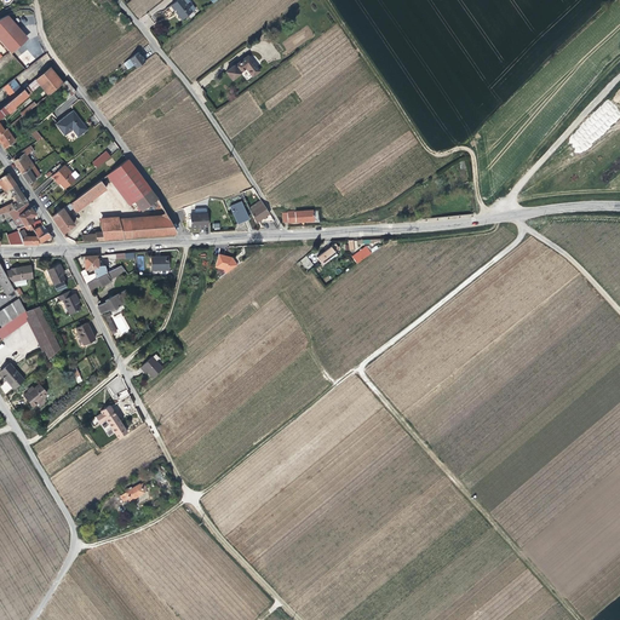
[(177,12),(178,13),(188,6),(182,0),(176,0),(170,6),(176,12),(177,12)]
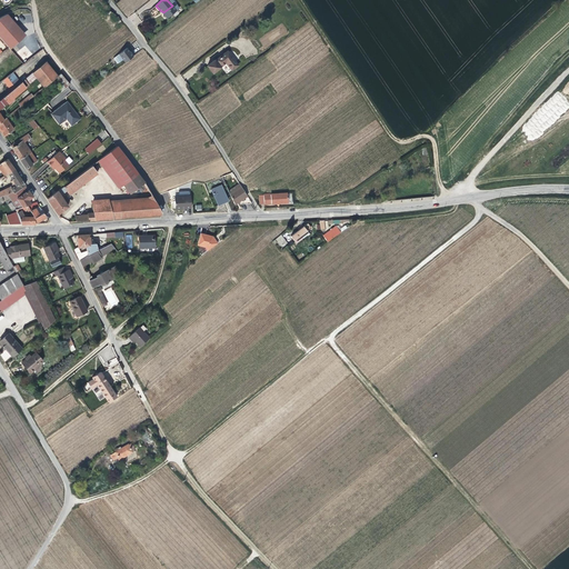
[(166,16),(175,9),(172,6),(163,12),(166,16)]
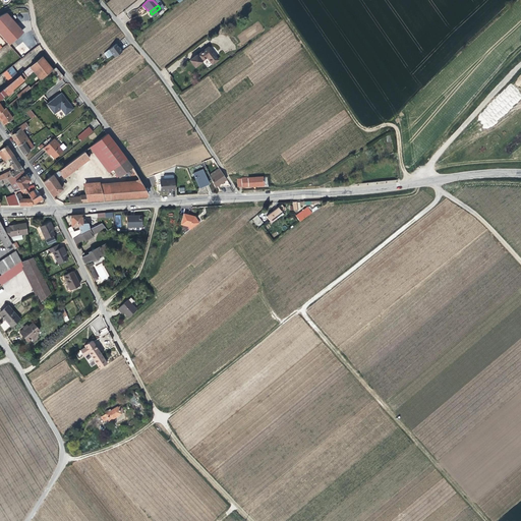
[(0,14),(0,37),(7,45),(18,35),(14,30),(13,23),(4,13),(0,14)]
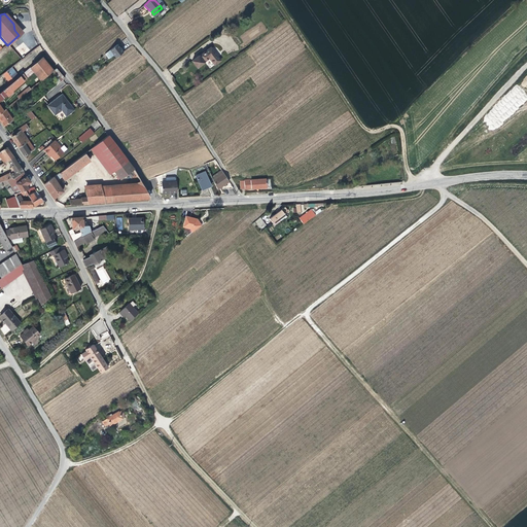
[(132,18),(129,21),(126,18),(121,21),(129,30),(137,24),(132,18)]
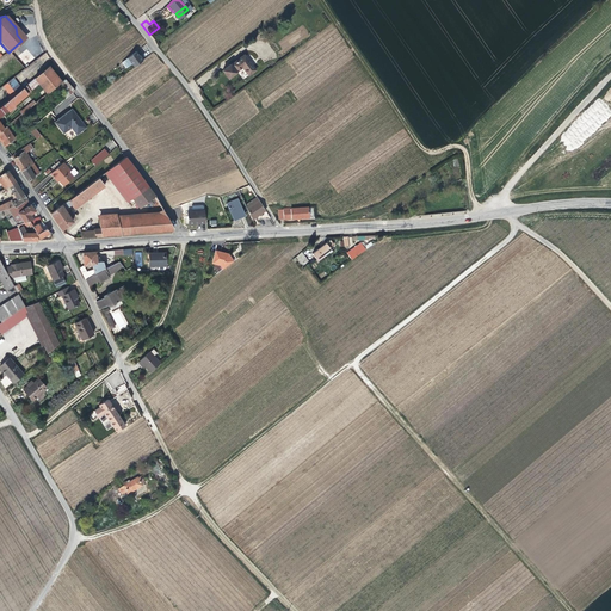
[(133,68),(141,62),(134,53),(125,60),(133,68)]
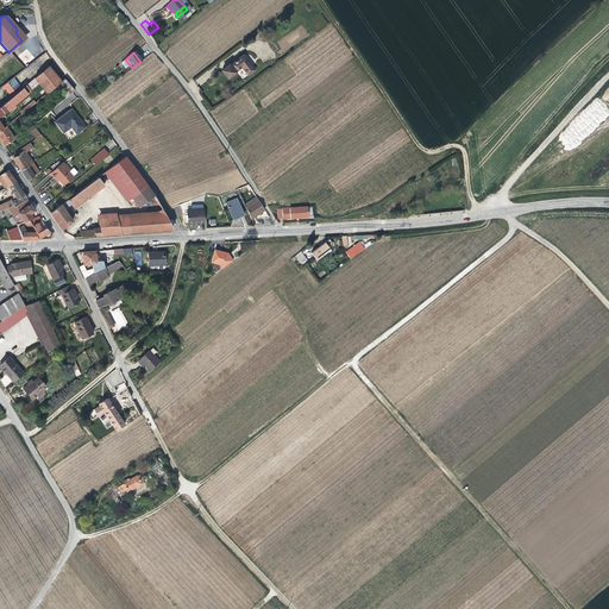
[(243,75),(249,70),(238,55),(225,64),(231,71),(237,67),(243,75)]
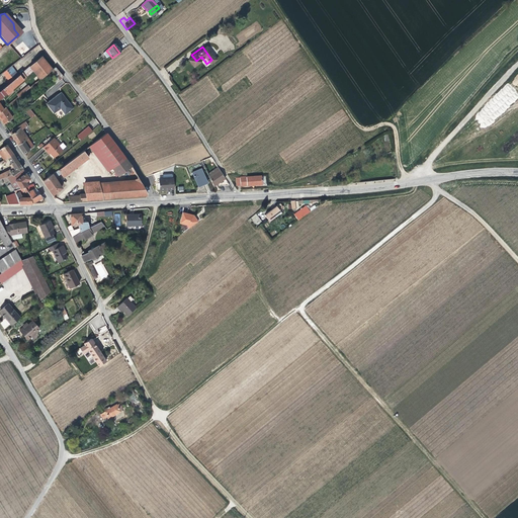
[(51,70),(54,68),(42,55),(39,57),(51,70)]
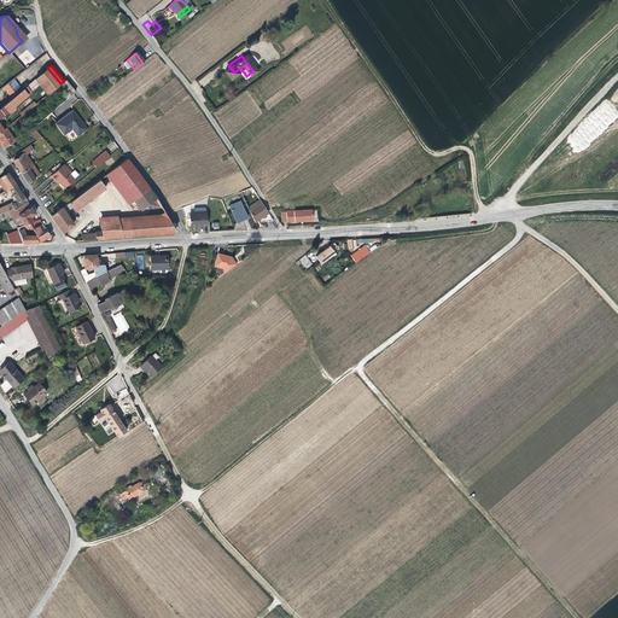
[(33,80),(46,95),(59,85),(60,83),(47,68),(33,80)]
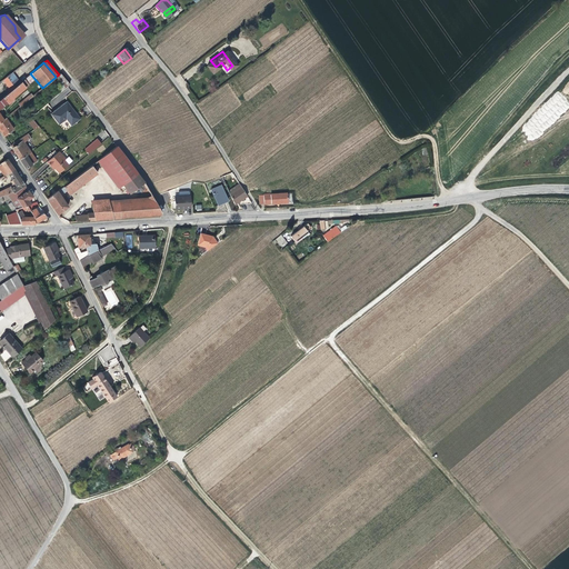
[(56,77),(55,78),(60,86),(62,89),(68,85),(59,75),(56,77)]
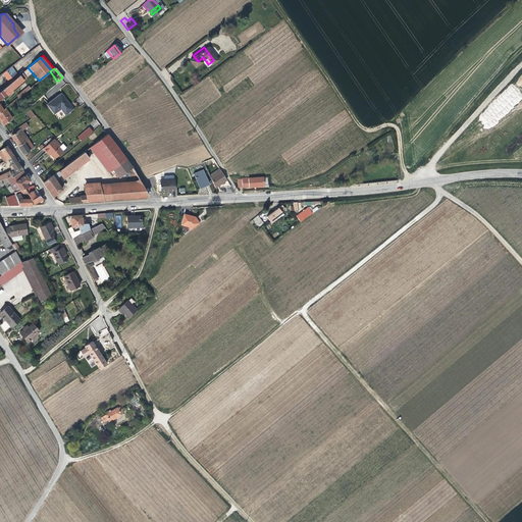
[(1,74),(8,84),(11,82),(7,75),(11,72),(8,69),(1,74)]
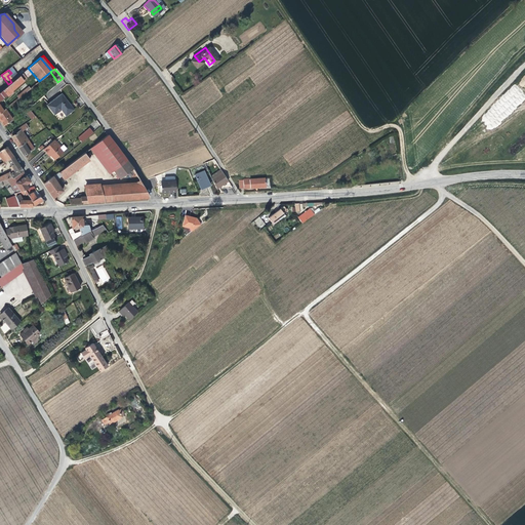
[(25,79),(21,74),(11,82),(8,84),(0,91),(0,113),(1,112),(0,109),(0,99),(5,95),(6,96),(10,93),(11,91),(25,79)]
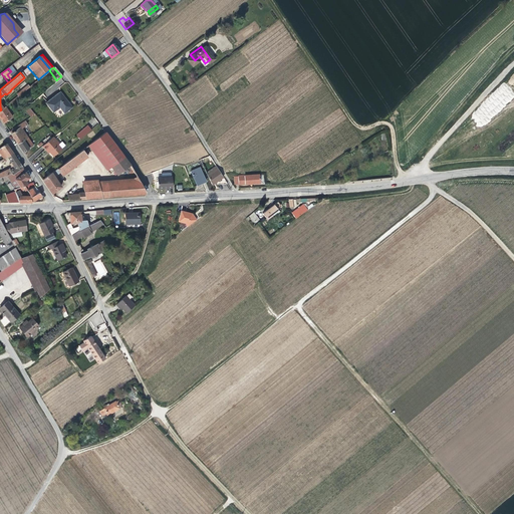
[(28,87),(26,85),(21,90),(15,94),(17,96),(28,87)]
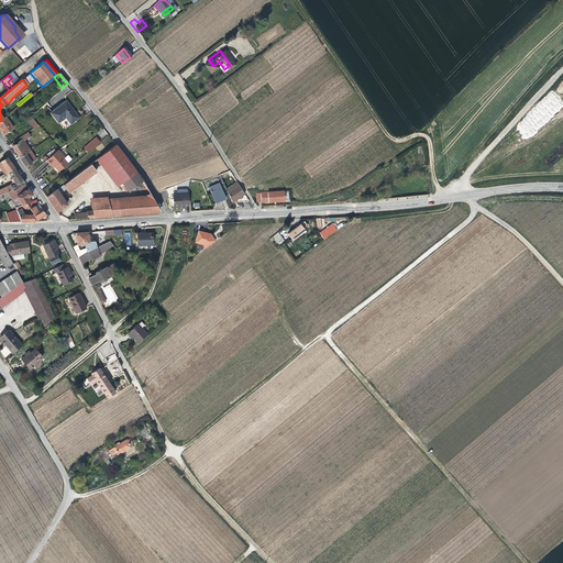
[(69,110),(72,109),(65,101),(48,113),(57,124),(64,119),(69,125),(77,120),(69,110)]
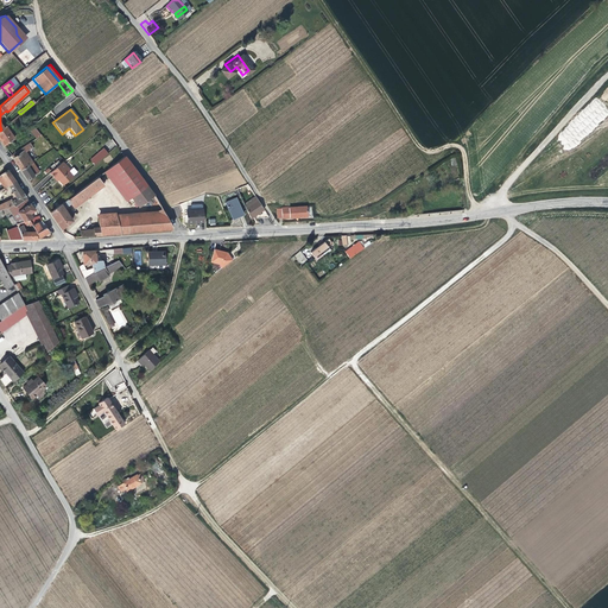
[(83,130),(86,128),(77,118),(75,119),(83,130)]
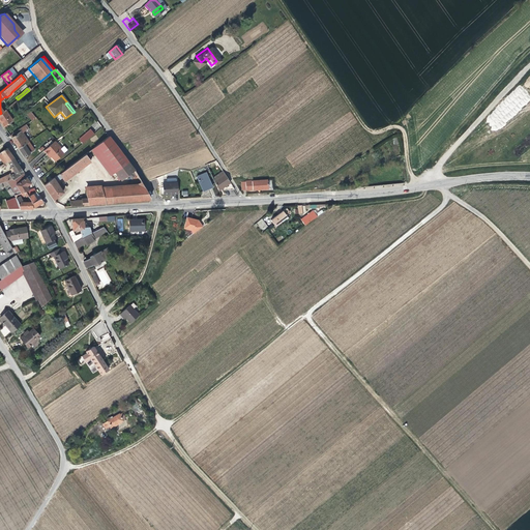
[(34,118),(27,110),(23,112),(30,121),(34,118)]
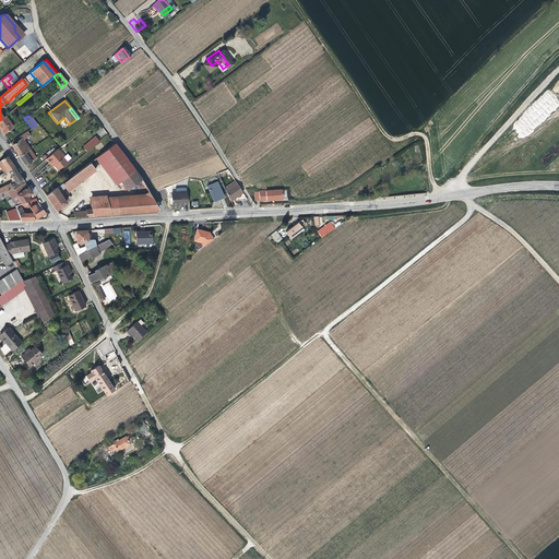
[(12,128),(4,117),(1,119),(0,120),(0,131),(2,134),(12,128)]
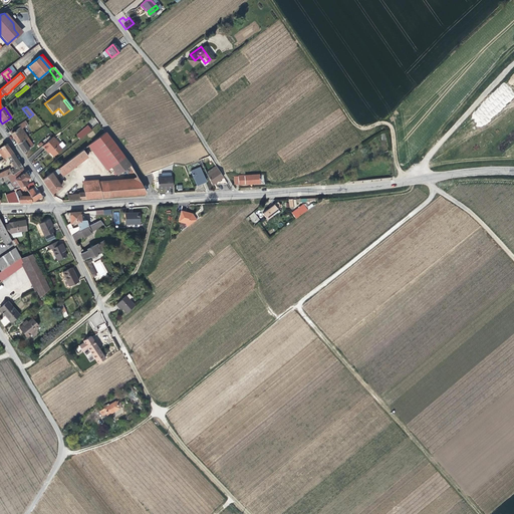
[(16,145),(26,139),(19,127),(25,123),(23,121),(13,129),(14,131),(9,134),(16,145)]
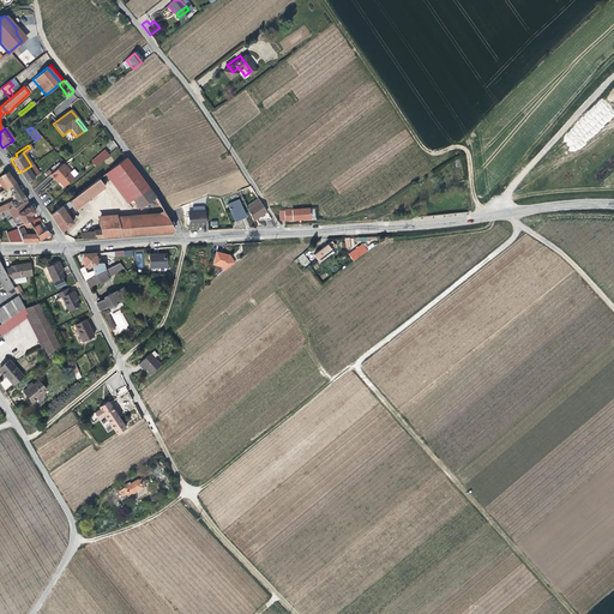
[(94,168),(107,156),(102,151),(89,162),(94,168)]
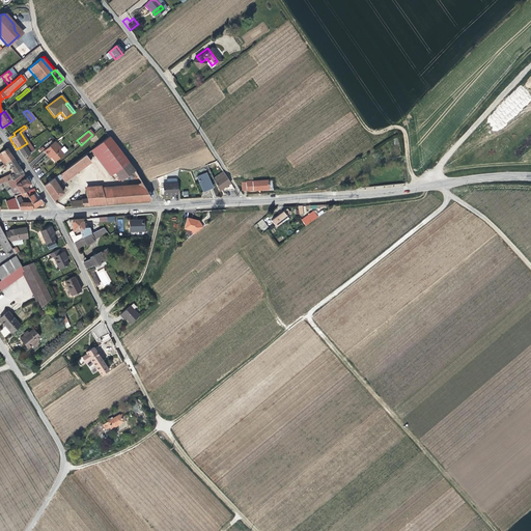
[(126,176),(133,171),(107,137),(43,187),(52,200),(61,194),(55,184),(60,179),(63,183),(89,163),(89,162),(94,158),(99,155),(113,173),(119,182),(126,176)]
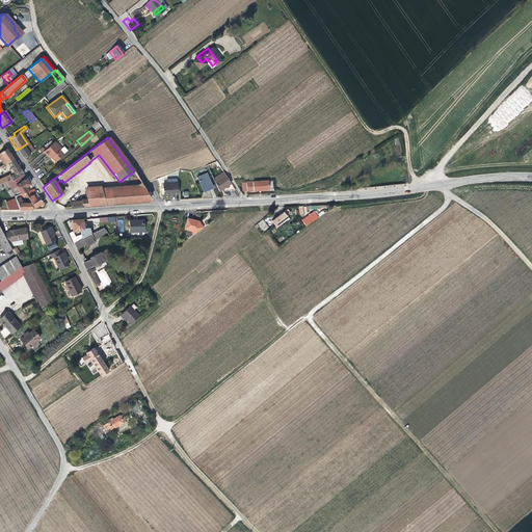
[(32,152),(27,143),(17,150),(23,158),(32,152)]
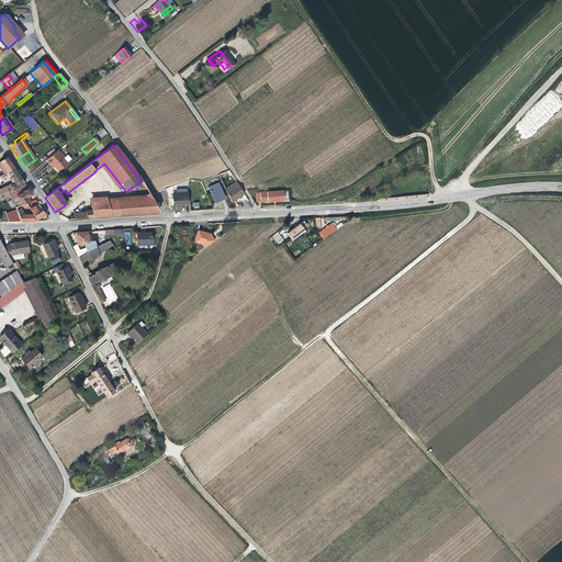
[(66,165),(62,160),(62,159),(55,152),(44,161),(48,166),(49,165),(53,168),(56,172),(66,165)]
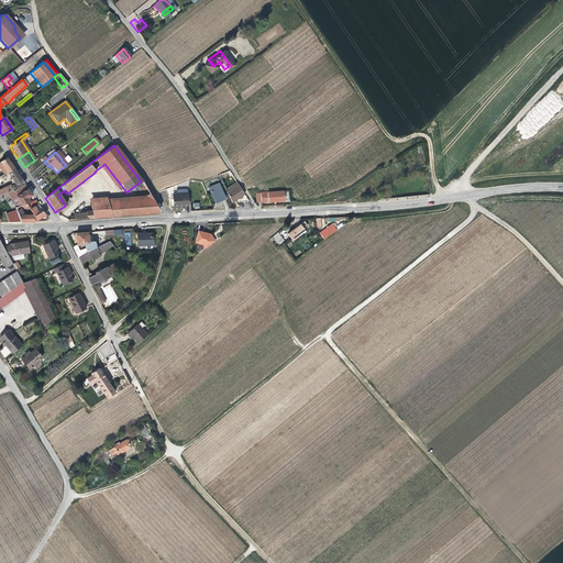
[(0,168),(3,167),(7,173),(12,168),(6,158),(0,162),(0,168)]
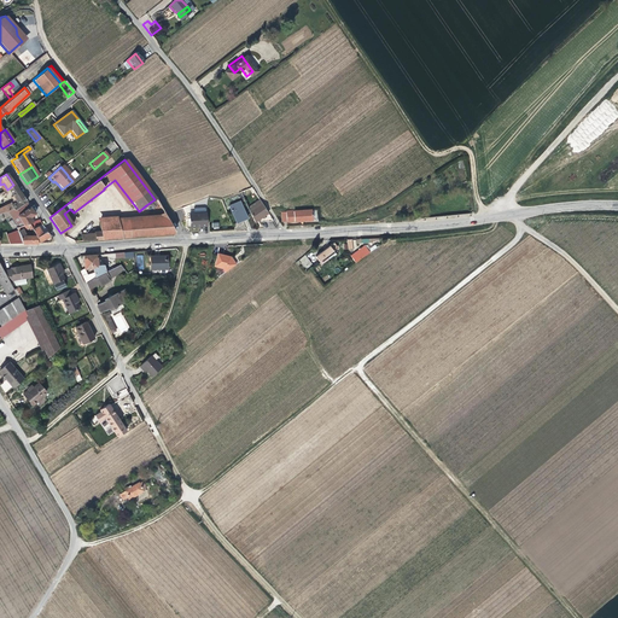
[(126,205),(132,202),(115,180),(110,184),(126,205)]
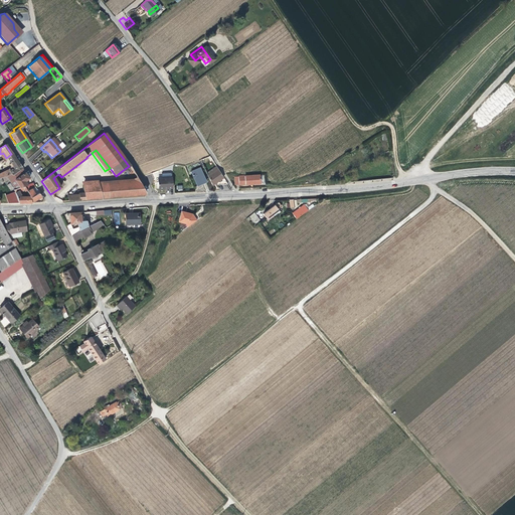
[(12,175),(21,169),(11,154),(6,158),(12,166),(12,169),(9,171),(8,170),(4,172),(4,173),(0,175),(0,178),(7,176),(10,174),(12,175)]
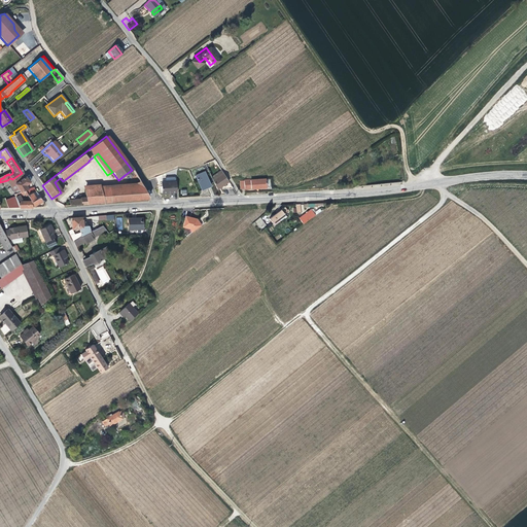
[(142,188),(132,170),(125,175),(130,184),(99,187),(99,185),(82,186),(83,190),(100,189),(100,190),(142,188)]
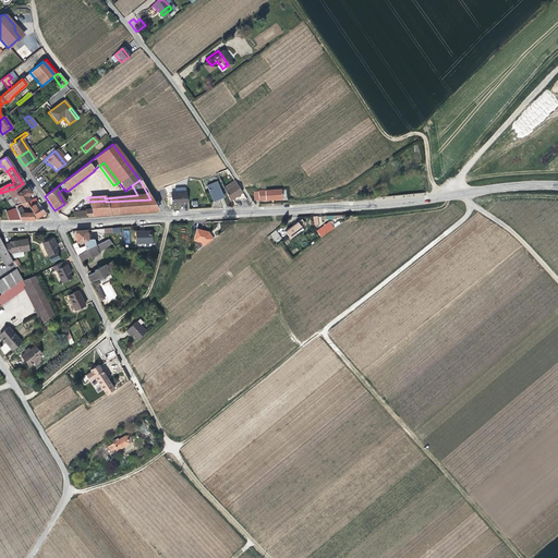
[(244,199),(232,181),(221,187),(228,202),(231,198),(232,202),(244,199)]
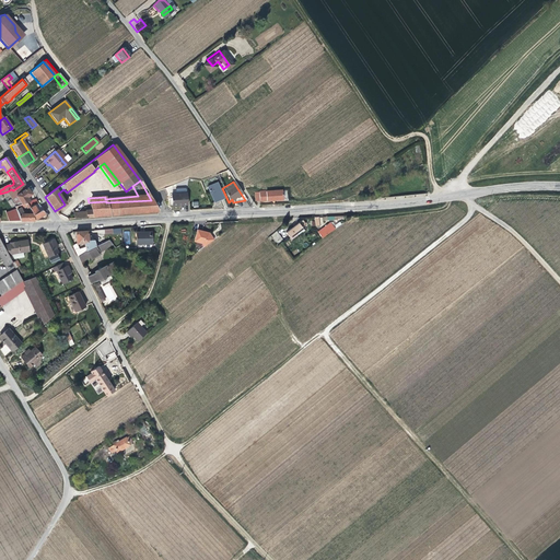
[(217,198),(221,196),(214,183),(206,187),(212,202),(218,199),(217,198)]
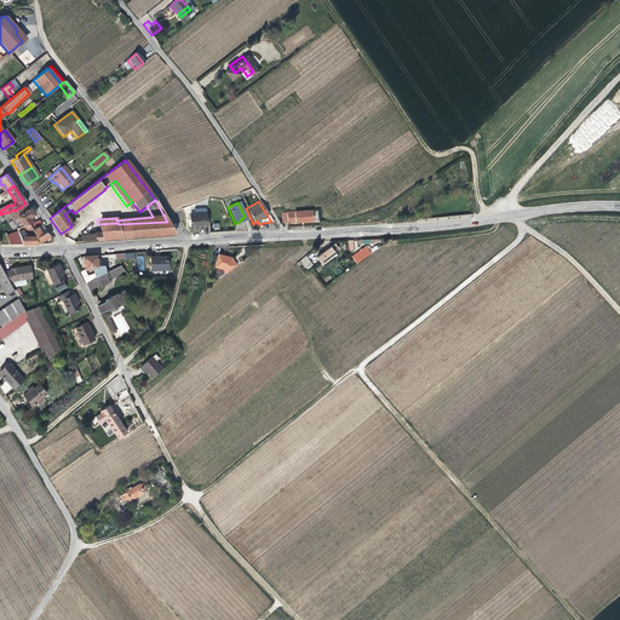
[(12,210),(9,212),(6,213),(15,230),(24,227),(29,224),(32,223),(29,218),(34,216),(26,204),(15,211),(12,210)]
